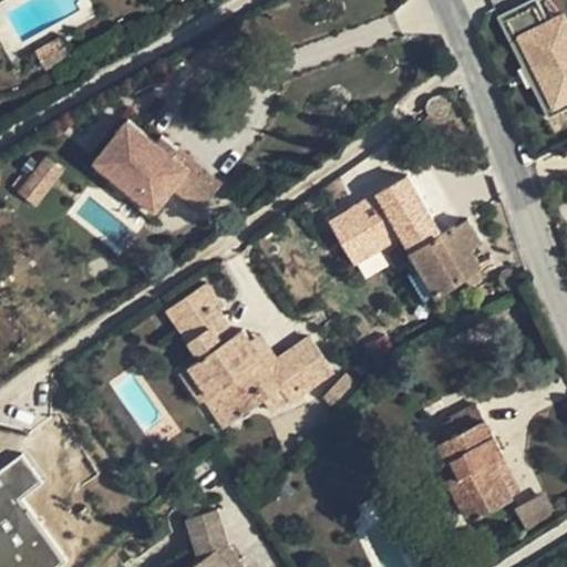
[(535,0),(514,0),(492,11),(544,123),(566,112),(566,21),(562,9),(544,17),(535,0)]
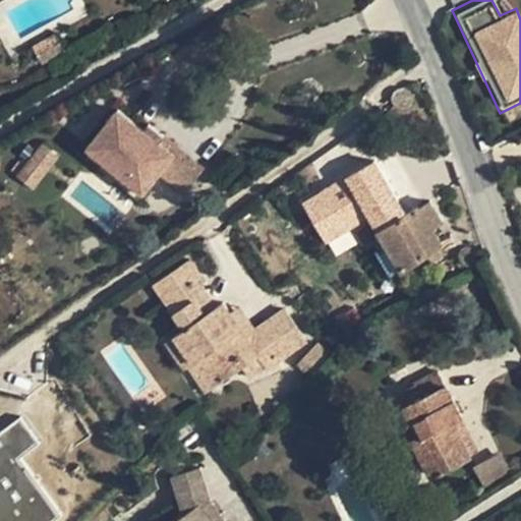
[(34,45),(42,62),(65,50),(55,33),(34,45)]
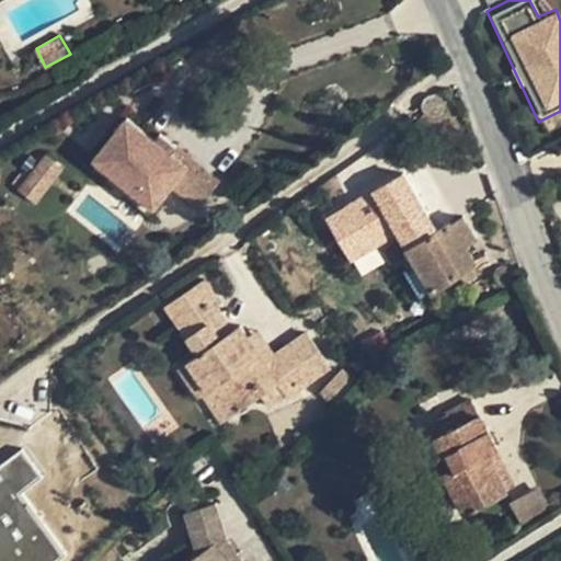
[(118,114),(126,104),(113,94),(105,104),(118,114)]
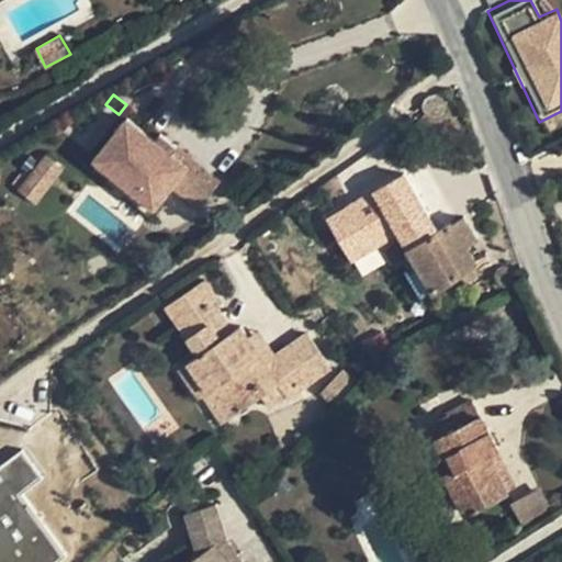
[(113,173),(155,206),(188,166),(177,158),(172,154),(155,141),(127,119),(96,159),(113,173)]
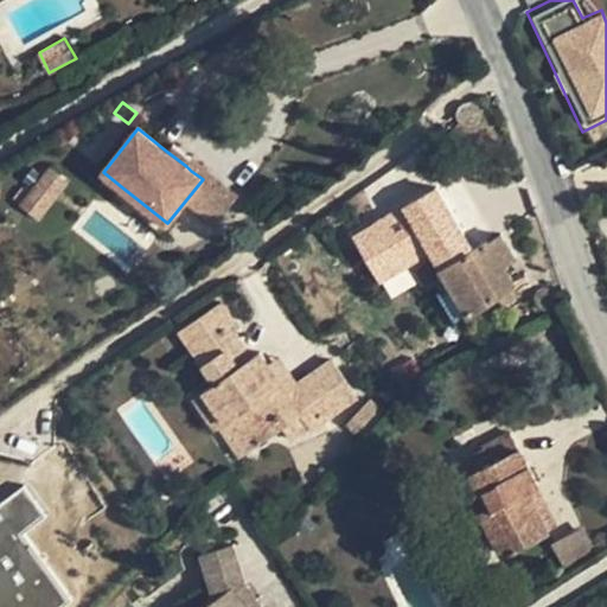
[(186,166),(192,159),(174,144),(167,152),(186,166)]
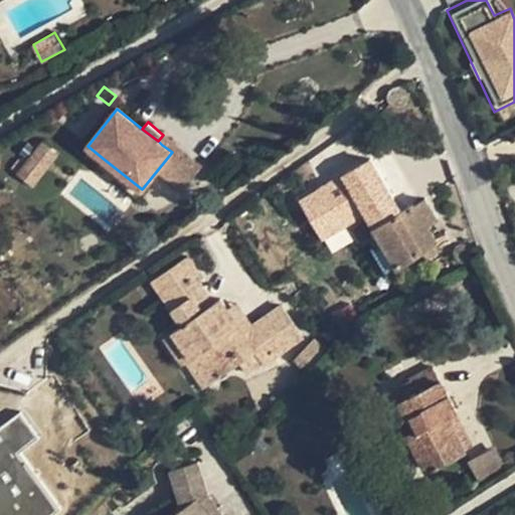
[(172,152),(156,172),(179,191),(201,163),(168,137),(162,145),(172,152)]
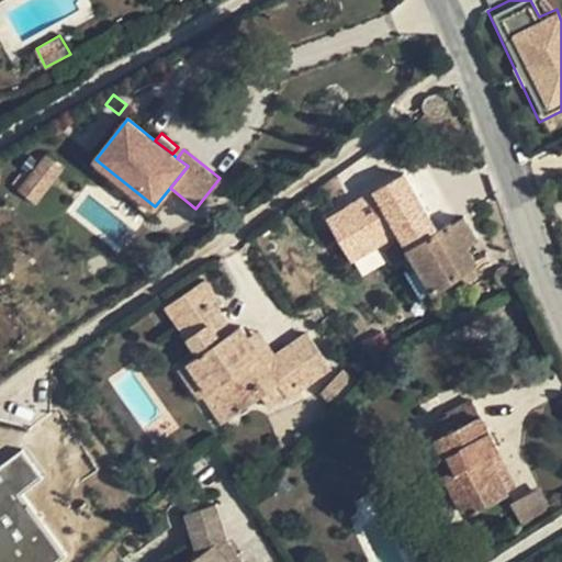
[(66,171),(46,156),(20,190),(40,205),(66,171)]
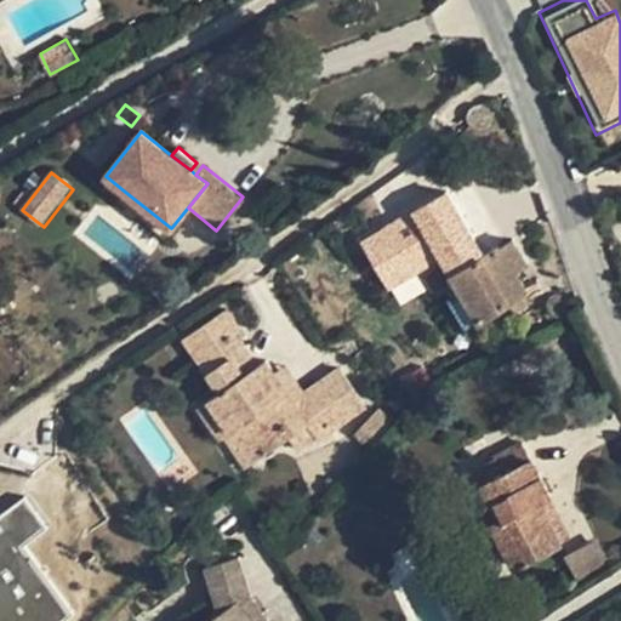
[(171,228),(125,192),(119,199),(166,235),(171,228)]
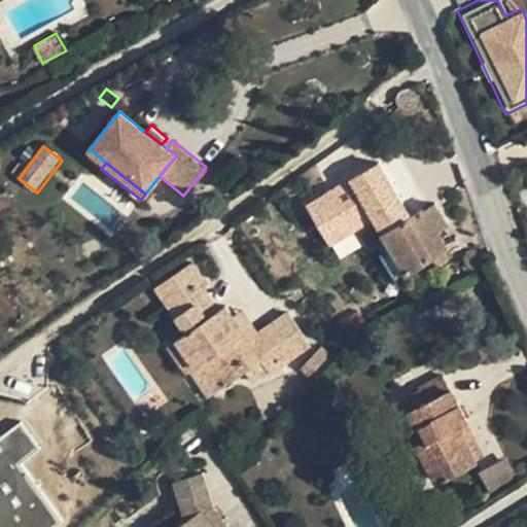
[(308,204),(326,236),(344,225),(348,233),(402,202),(380,163),(308,204)]
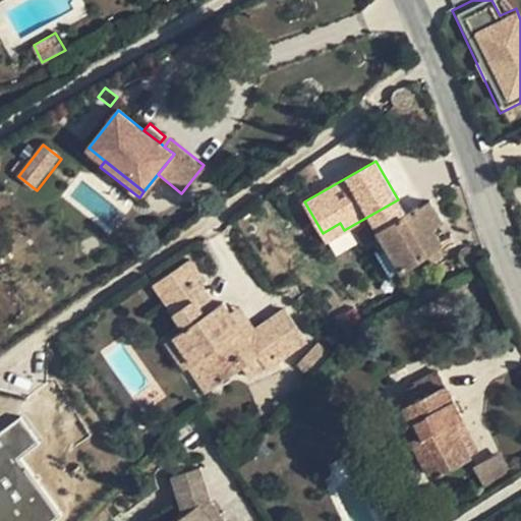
[(421,207),(419,205),(380,230),(387,242),(403,268),(403,270),(428,252),(441,243),(443,241),(431,227),(443,220),(430,201),(421,207)]
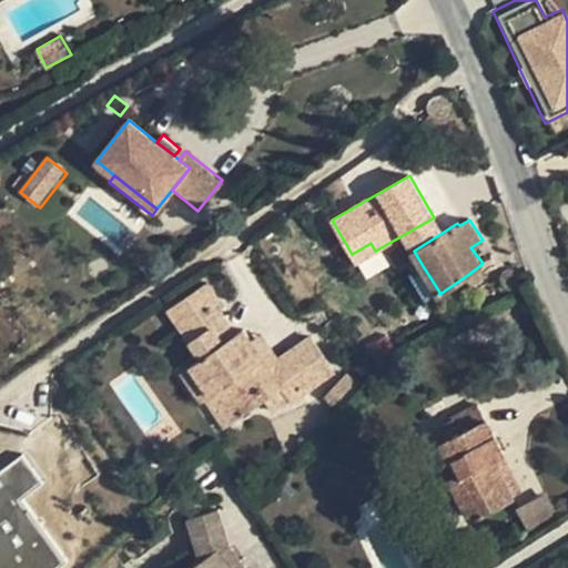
[(411,271),(427,298),(439,292),(422,264),(411,271)]
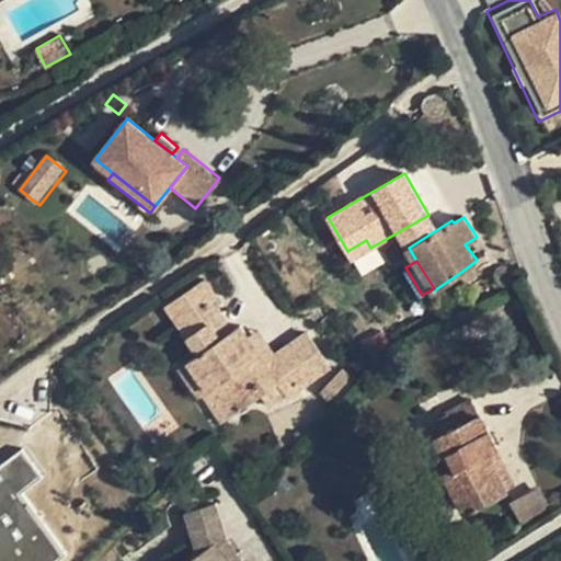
[(480,270),(474,262),(461,272),(467,279),(480,270)]
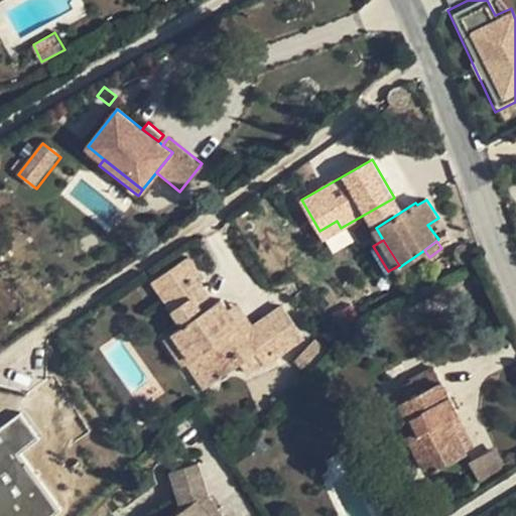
[(184,326),(166,338),(184,364),(186,362),(206,349),(223,375),(256,353),(265,364),(303,337),(282,305),(253,327),(245,333),(229,309),(222,298),(214,304),(196,277),(200,274),(187,257),(159,277),(169,293),(164,296),(184,326)]
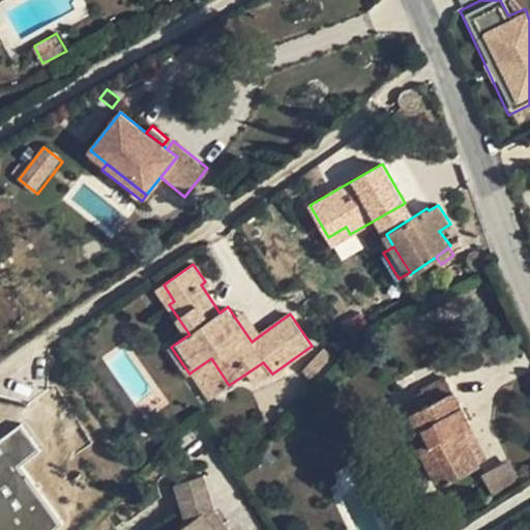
[(164,285),(157,289),(169,304),(174,301),(164,285)]
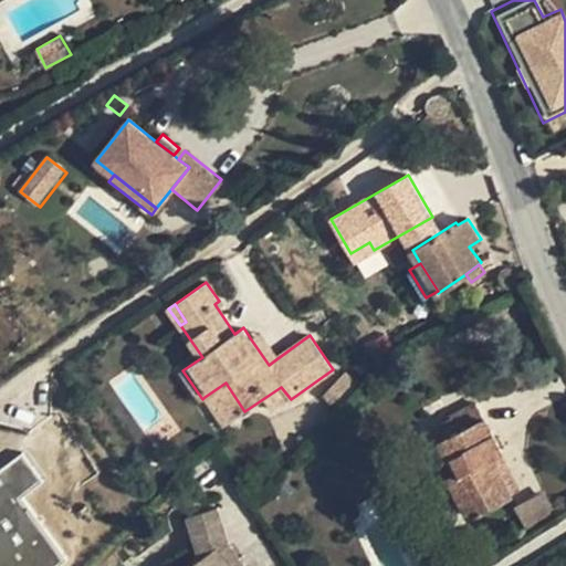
[(260,333),(251,339),(269,365),(278,358),(260,333)]
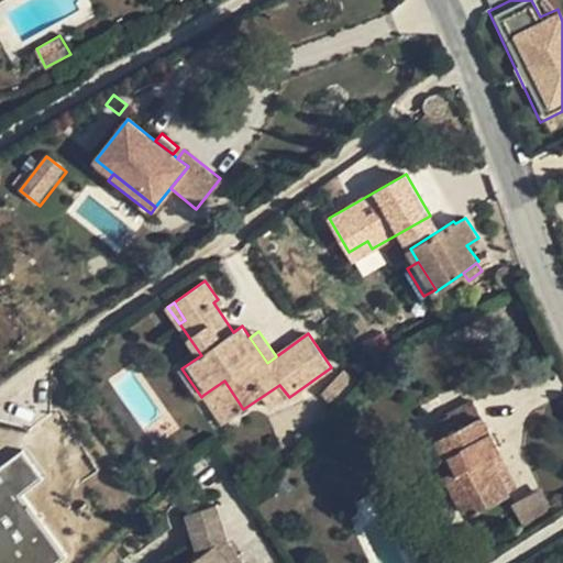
[(344,370),(321,395),(335,407),(357,383),(344,370)]
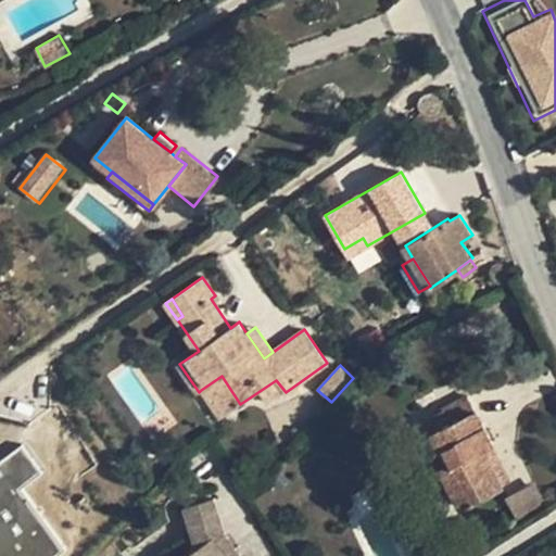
[(222,376),(201,390),(219,418),(240,404),(222,376)]
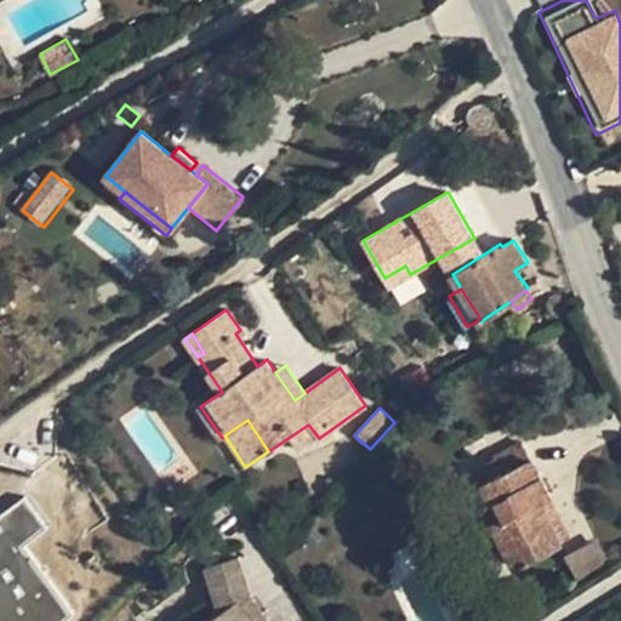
[(494,523),(514,567),(562,541),(541,500),(551,495),(552,495),(533,459),(530,460),(522,442),(494,456),(495,460),(476,469),(501,519),(494,523)]
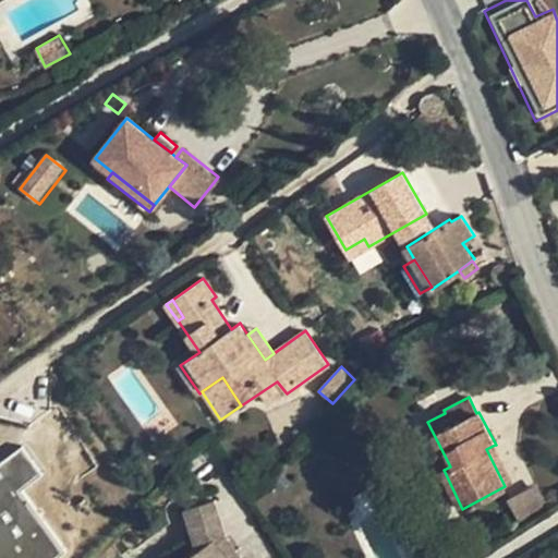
[(495,445),(486,449),(505,486),(513,482),(495,445)]
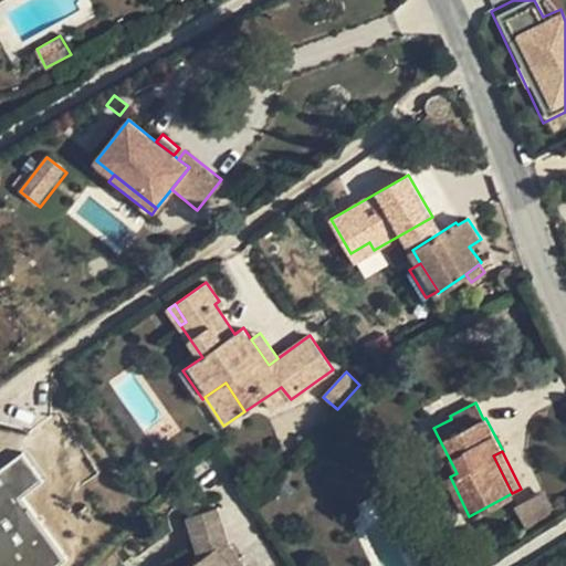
[(0,565),(62,565),(63,565),(22,496),(42,484),(25,454),(0,468),(0,565)]
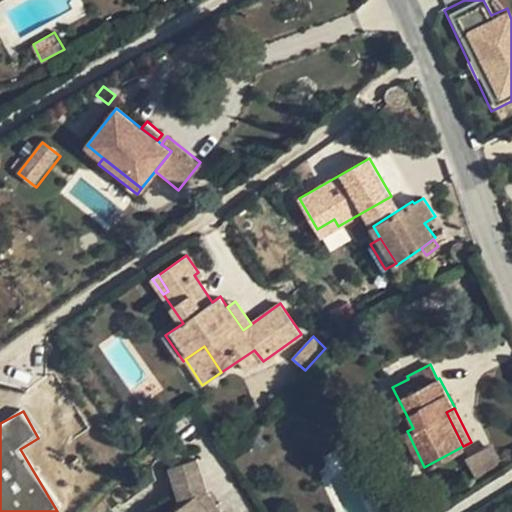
[(493,443),(466,458),(479,484),(506,470),(493,443)]
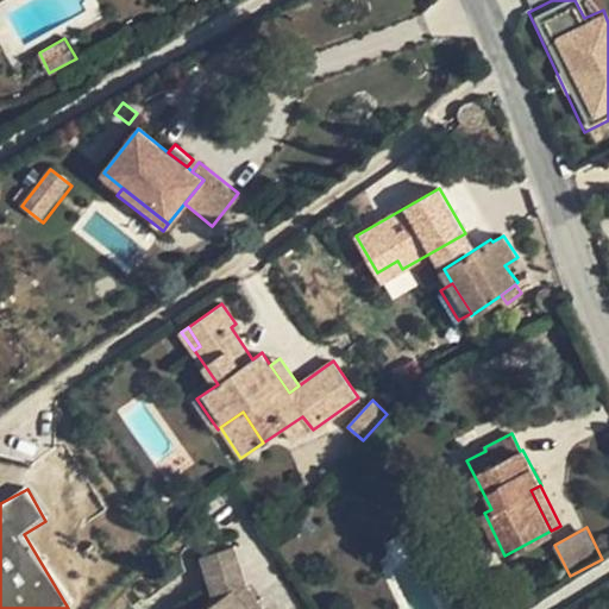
[(201,557),(215,601),(232,589),(244,581),(233,547),(201,557)]
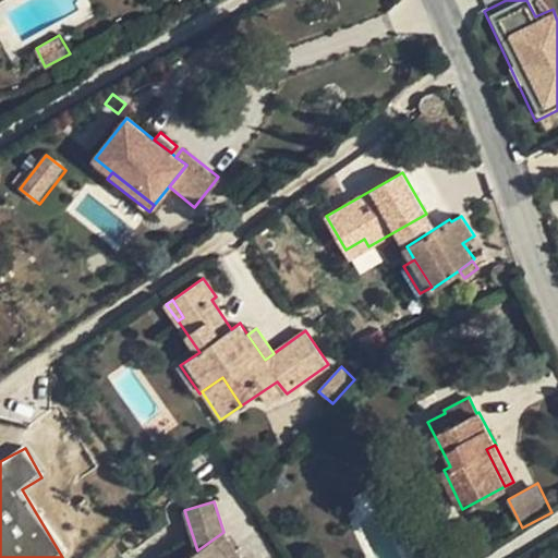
[(213,540),(223,556),(226,555),(228,557),(241,557),(225,536),(223,532),(213,540)]
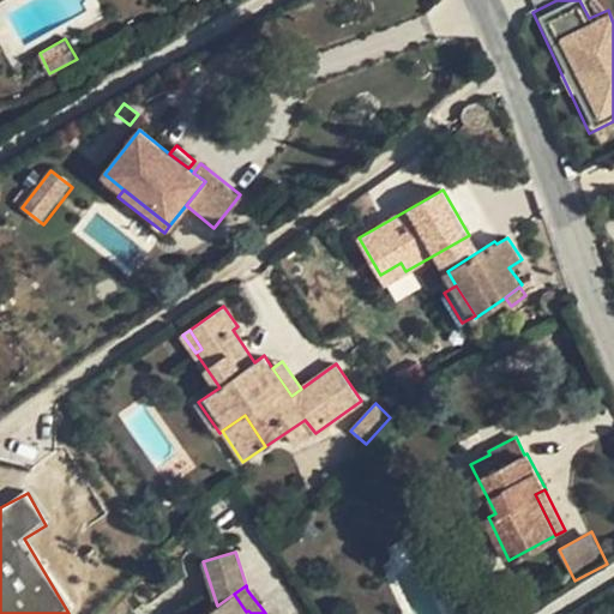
[(217,606),(205,613),(242,613),(244,613),(246,612),(234,594),(217,606)]
